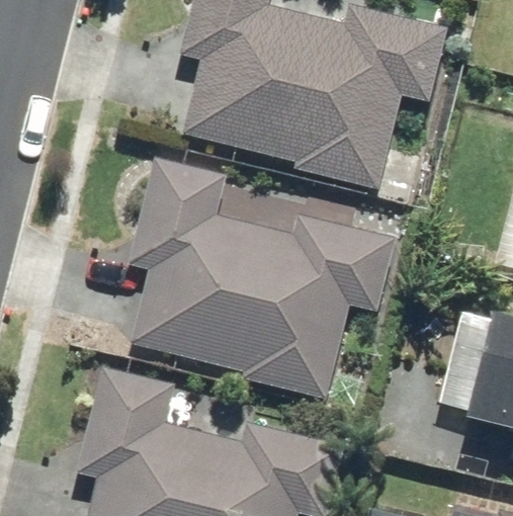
[(181,140),(381,189),(391,150),(421,157),(428,131),(398,123),(404,99),(432,106),(452,27),(345,1),(340,20),(271,3),(271,0),(191,0),(178,55),(200,61),(181,140)]
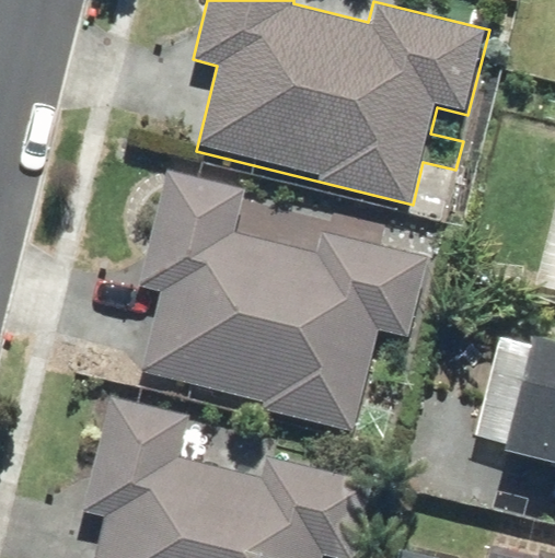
[(138,385),(355,433),(378,330),(412,338),(430,257),(320,233),(315,252),(234,233),(245,188),(164,171),(138,288),(159,292),(138,385)]
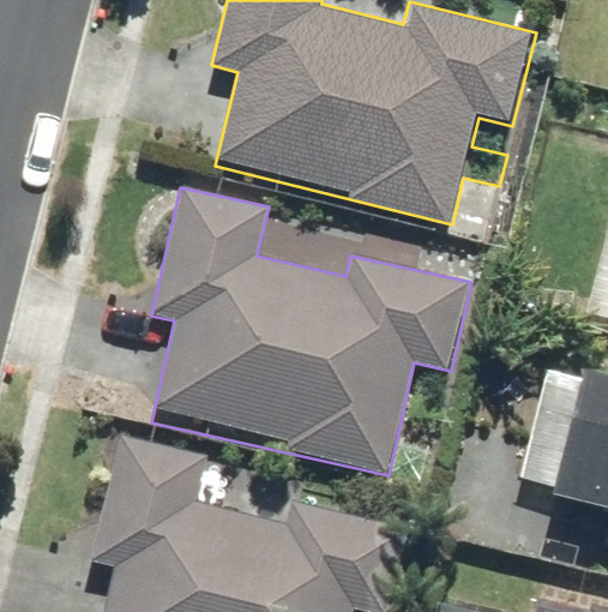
[(607,361),(552,347),(516,486),(607,509),(607,361)]
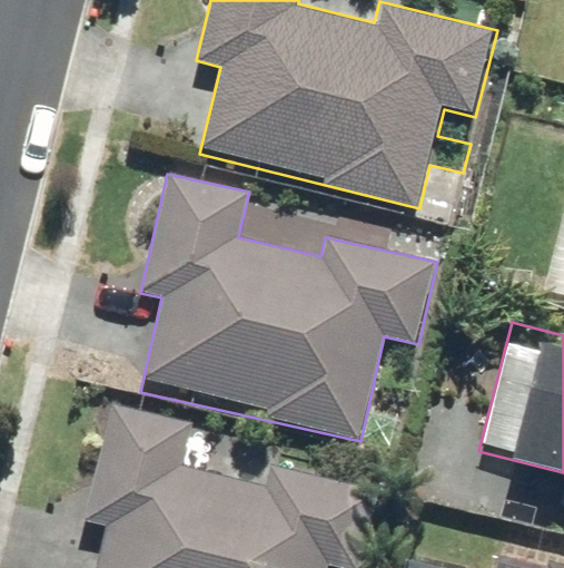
[(329,567),(329,566),(335,567),(362,567),(381,492),(270,466),(265,487),(184,467),(195,423),(114,403),(83,524),(106,529),(96,567),(329,567)]
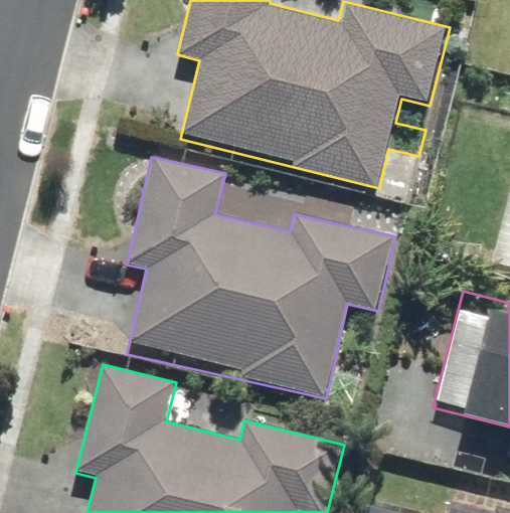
[(509,512),(509,508),(454,494),(449,512),(509,512)]
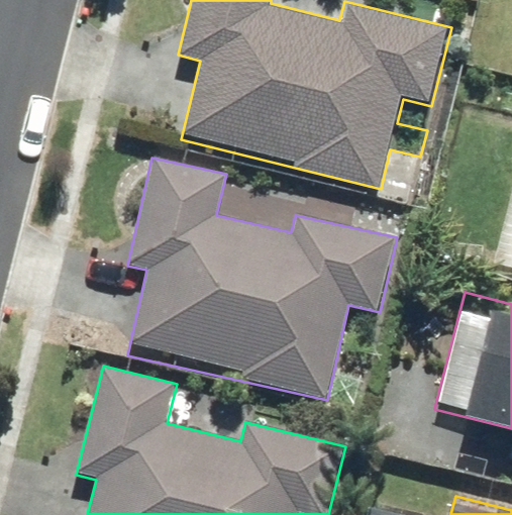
[(416,514),(370,503),(367,514),(416,514)]
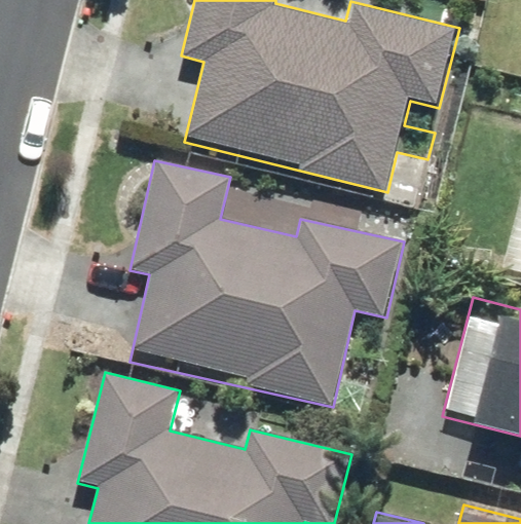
All buildings are outlined.
